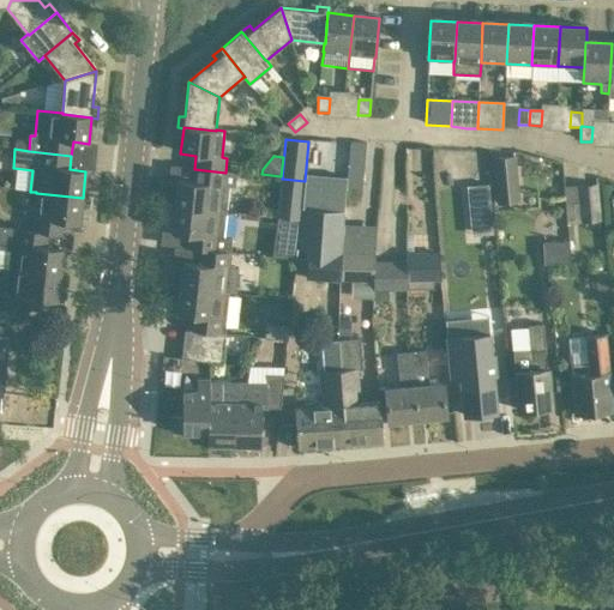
[(495,205),(519,203),(517,159),(492,161),(495,205)]
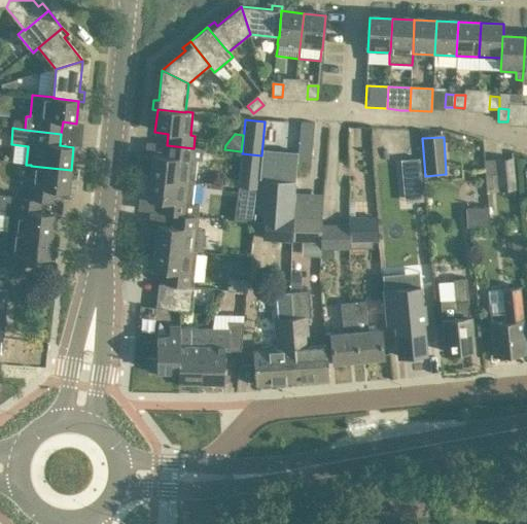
[(152,155),(150,178),(194,182),(197,162),(202,163),(203,150),(194,149),(194,148),(167,145),(166,156),(152,155)]
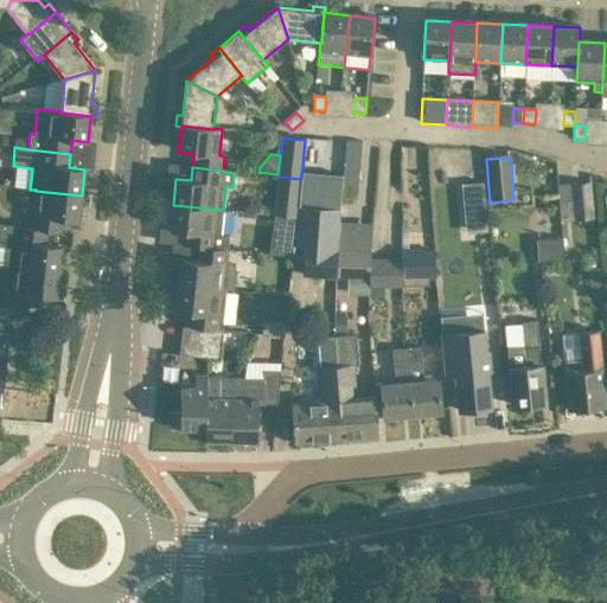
[(274,217),(296,219),(298,207),(301,179),(279,177),(274,217)]
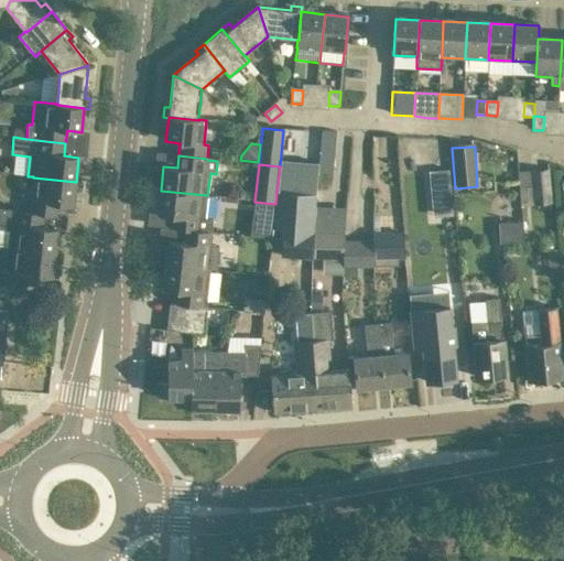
[(429,173),(430,189),(449,186),(448,171),(429,173)]
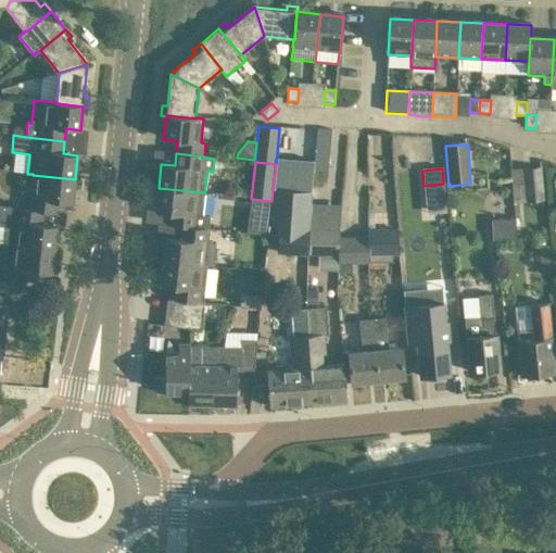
[(540,170),(525,171),(527,203),(543,202),(540,170)]
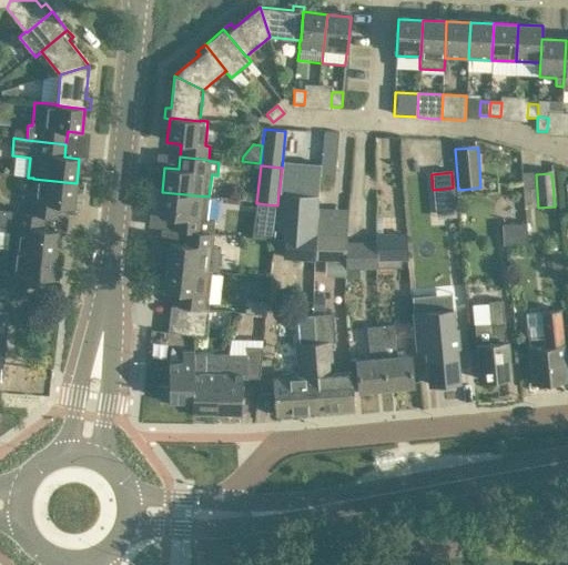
[(77,183),(33,179),(30,215),(44,218),(58,219),(60,205),(73,208),(77,183)]
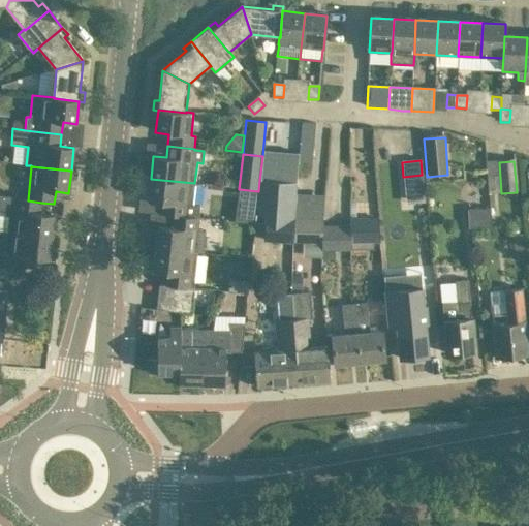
[(160,215),(166,216),(186,217),(197,218),(199,207),(192,206),(194,183),(151,179),(148,202),(161,203),(160,215)]
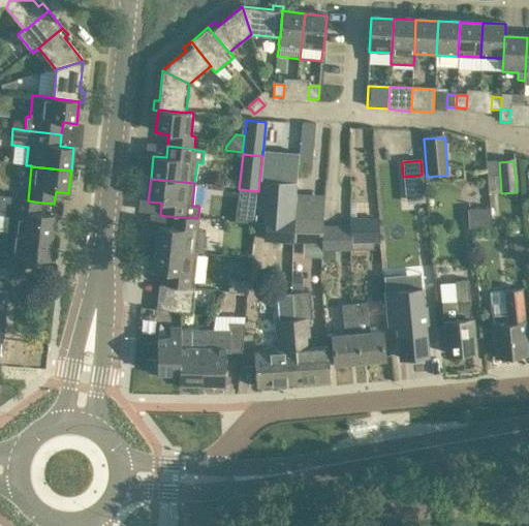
[(5,197),(0,196),(0,216),(8,217),(6,233),(52,238),(54,215),(54,204),(41,203),(28,200),(17,199),(5,197)]
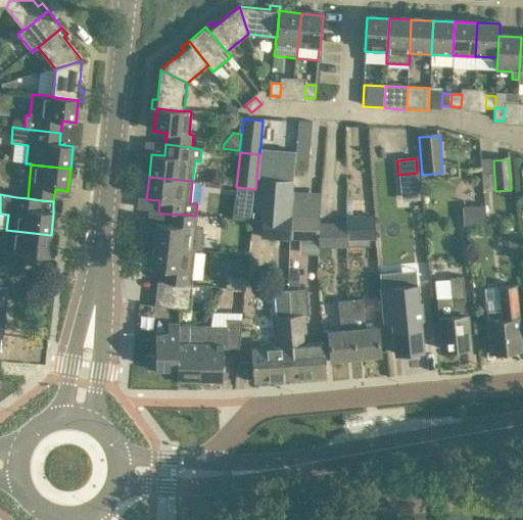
[(289,241),(290,241),(291,217),(290,217),(292,200),(273,199),(271,216),(262,215),(259,240),(289,242),(289,241)]
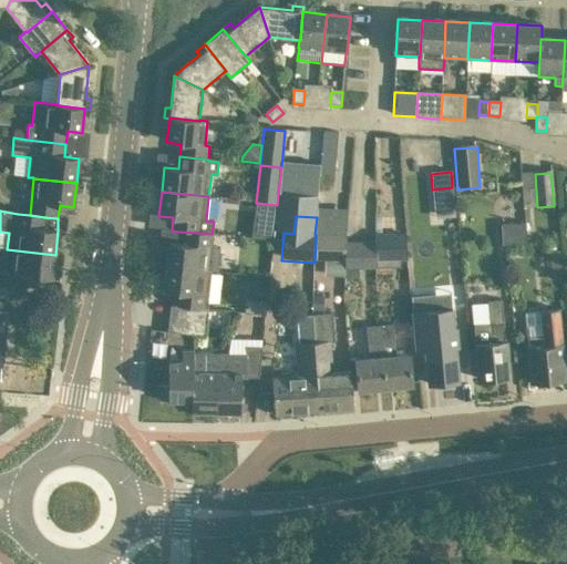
[(527,245),(526,229),(526,224),(502,225),(502,231),(503,246),(527,245)]
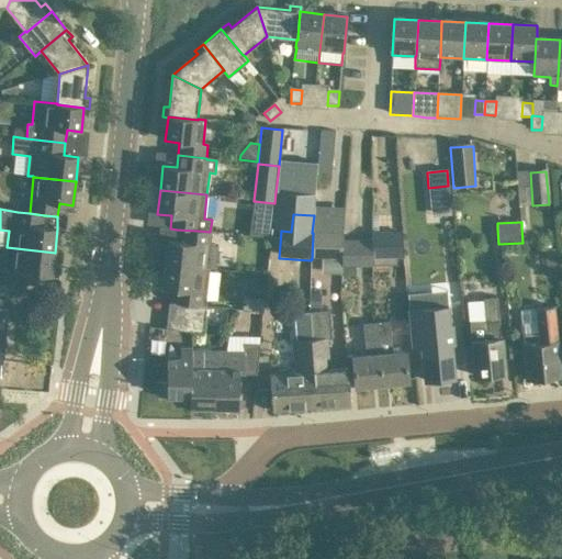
[(202,269),(211,269),(216,270),(218,247),(210,246),(211,232),(210,232),(198,231),(177,230),(176,242),(168,241),(165,264),(202,269)]
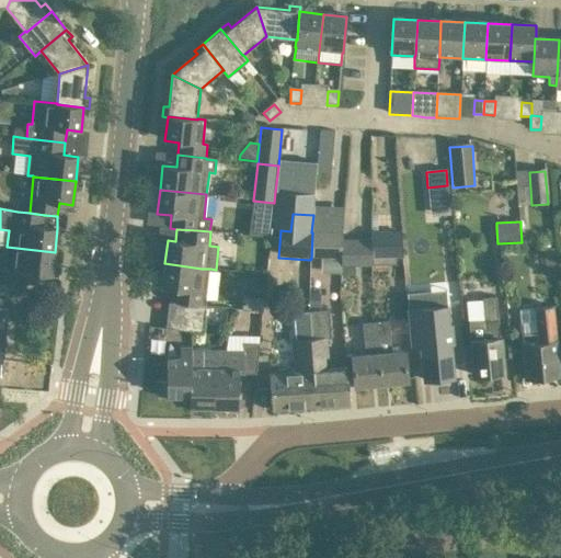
[(316,232),(312,232),(311,259),(321,259),(341,259),(342,242),(343,235),(316,234),(316,232)]
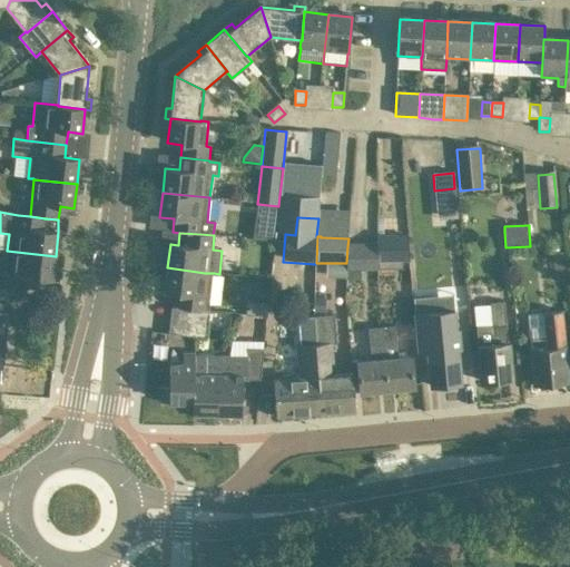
[(377,246),(377,263),(408,263),(408,237),(377,237),(377,246)]
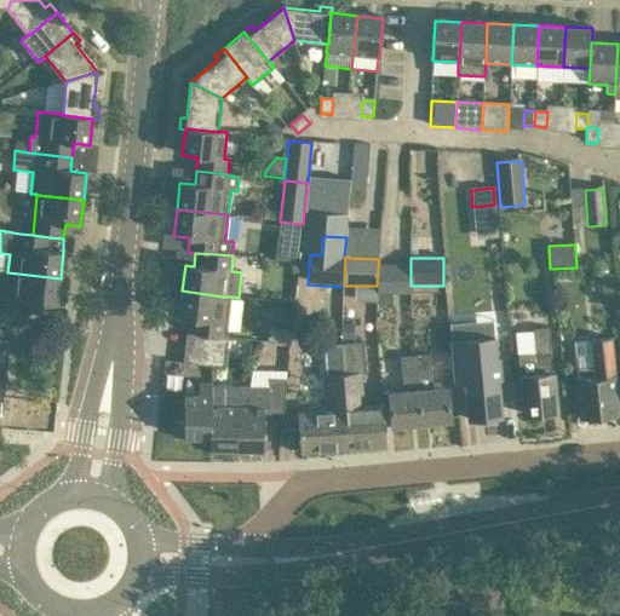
[(411,268),(378,268),(377,286),(377,294),(392,294),(411,294),(411,286),(411,268)]
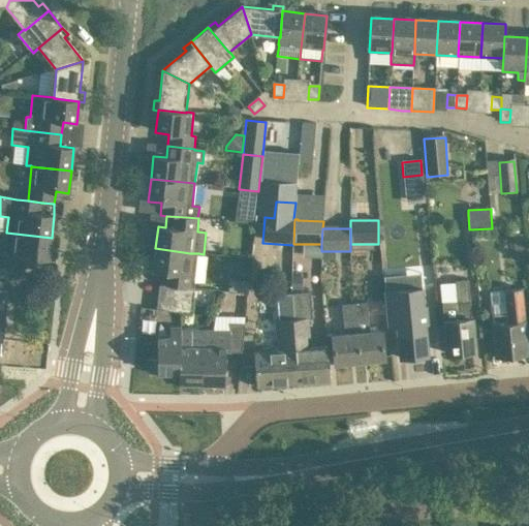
[(49,260),(52,238),(6,233),(4,255),(49,260)]
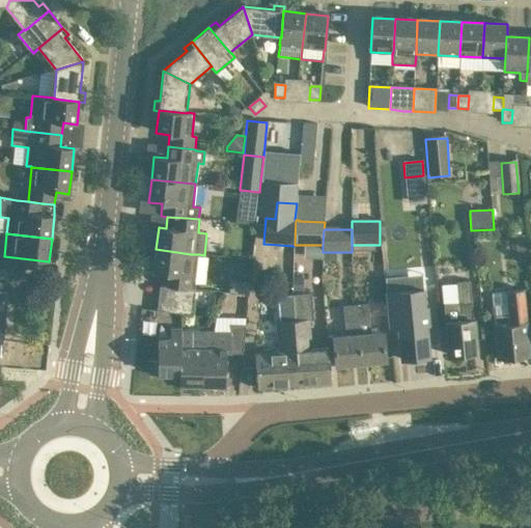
[(509,238),(511,251),(526,249),(524,235),(509,238)]
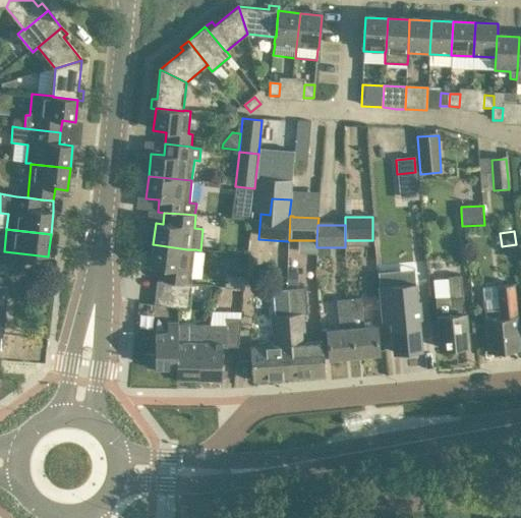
[(162,269),(161,275),(161,282),(166,282),(191,285),(192,278),(195,249),(187,249),(153,244),(151,268),(162,269)]
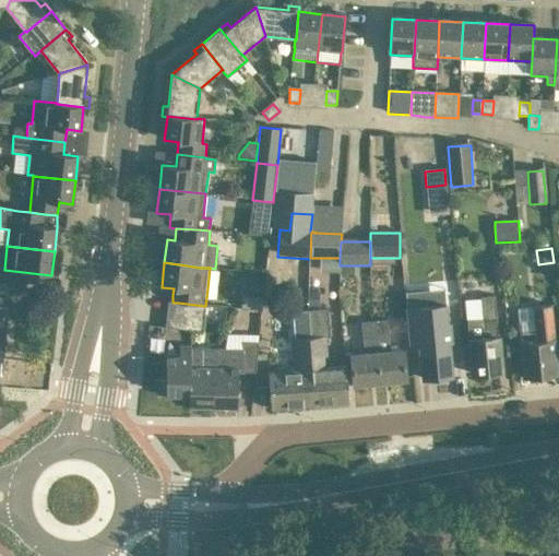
[(319,293),(308,293),(308,308),(319,308),(319,293)]
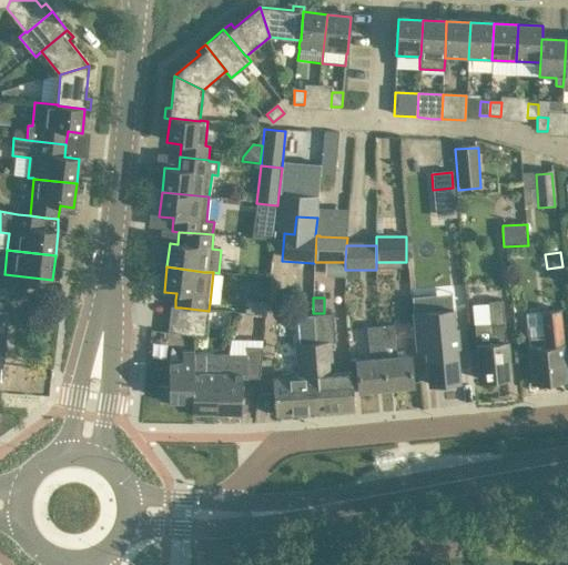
[(267,304),(245,302),(244,315),(265,318),(267,304)]
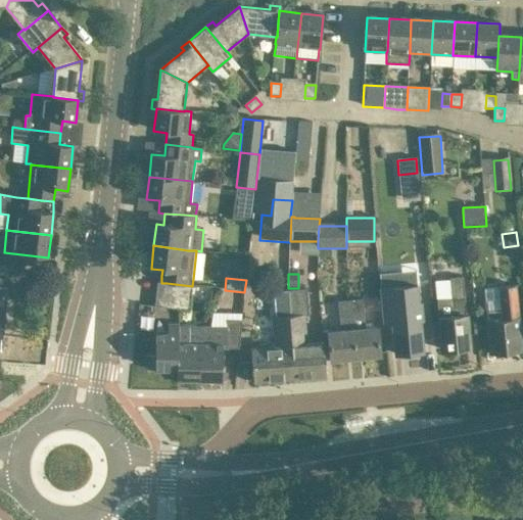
[(452,300),(437,301),(441,350),(470,348),(467,317),(466,317),(463,278),(450,279),(452,300)]
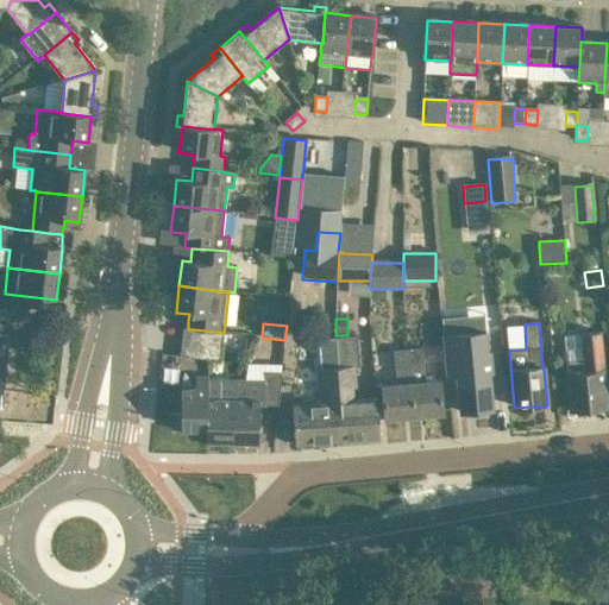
[(194,329),(193,342),(223,346),(224,333),(194,329)]
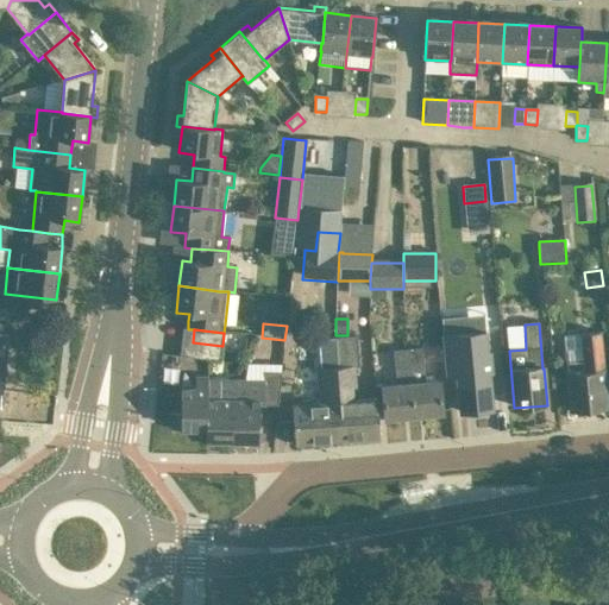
[(582,335),(584,350),(585,361),(566,364),(571,411),(607,408),(604,384),(600,333),(582,335)]
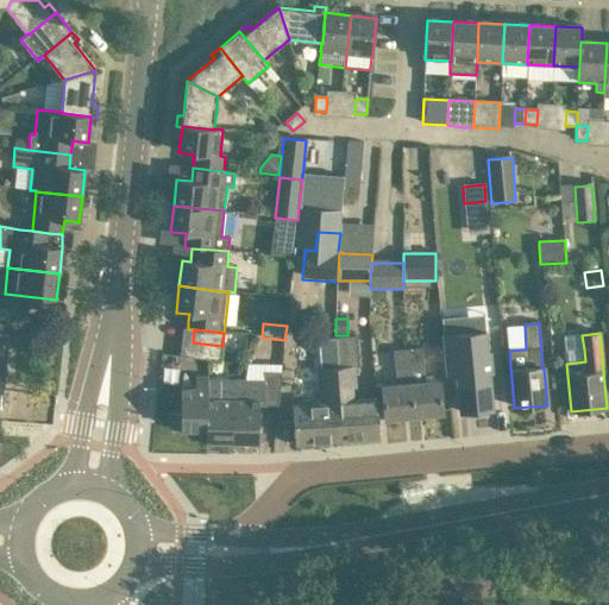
[(356,390),(355,369),(358,369),(356,338),(334,340),(336,369),(337,369),(339,404),(338,405),(340,442),(380,440),(377,402),(351,403),(350,390),(356,390)]
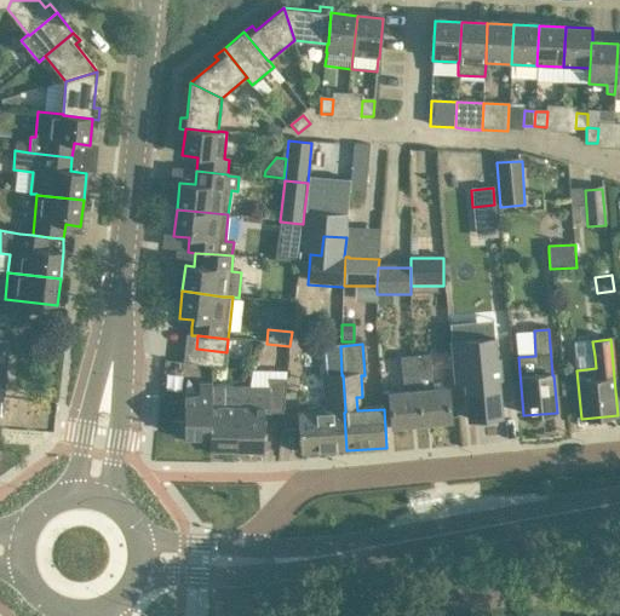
[(195,366),(218,368),(224,369),(227,352),(196,349),(195,366)]
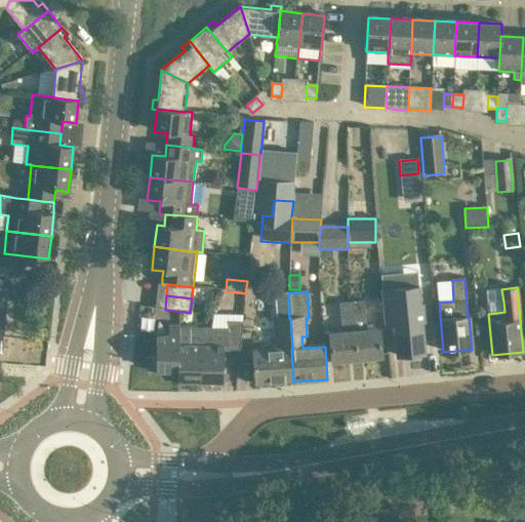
[(363,303),(352,304),(357,360),(381,358),(379,329),(366,330),(363,303)]
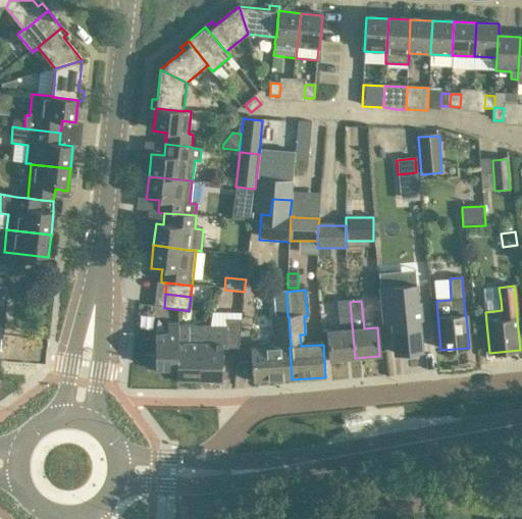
[(327,331),(328,340),(330,360),(355,358),(350,302),(337,303),(341,330),(327,331)]
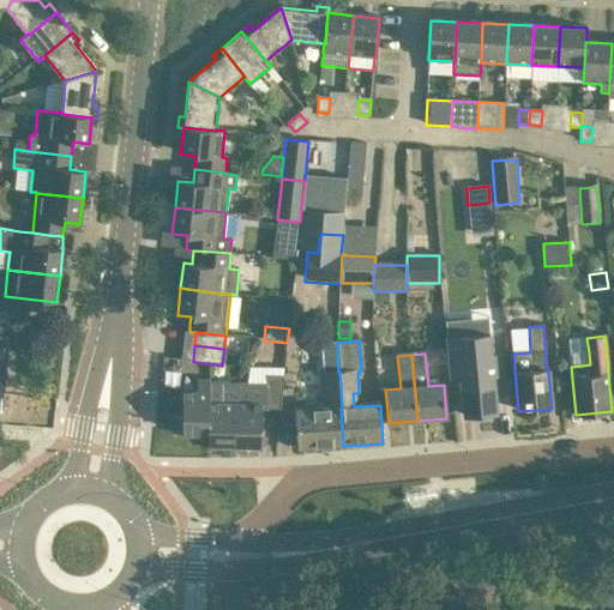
[(497,414),(494,390),(493,374),(477,376),(475,356),(459,358),(461,380),(463,417),(497,414)]
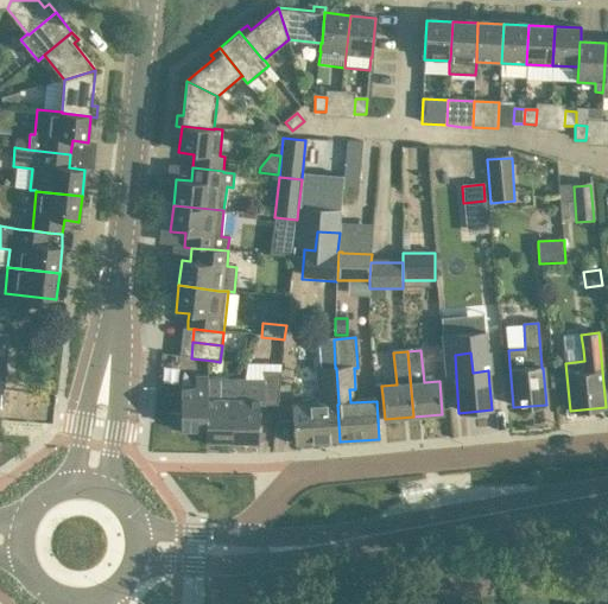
[(336,368),(335,368),(320,369),(321,392),(328,392),(329,404),(292,406),(295,445),(340,442),(337,405),(339,404),(336,368)]
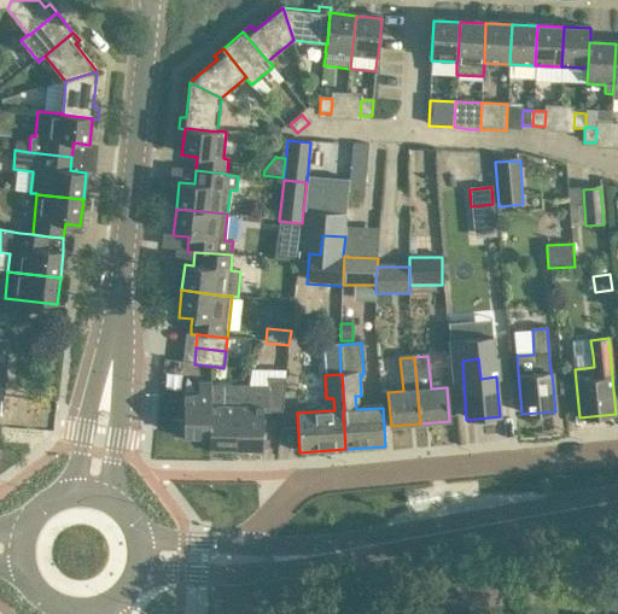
[(283,413),(283,405),(285,378),(269,378),(268,387),(250,386),(249,391),(237,391),(237,449),(263,450),(263,413),(283,413)]
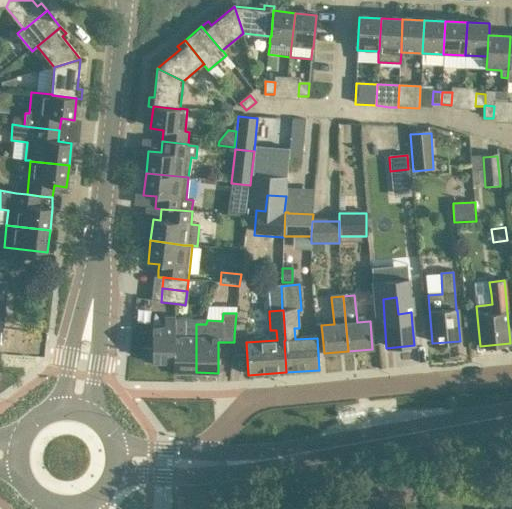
[(175,336),(175,320),(175,318),(164,318),(164,328),(152,327),(152,350),(145,350),(144,362),(173,363),(175,336)]
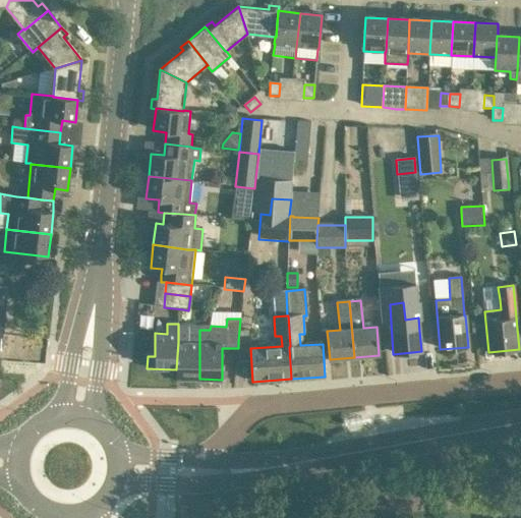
[(210,330),(211,326),(178,326),(178,342),(176,369),(176,379),(199,379),(199,330),(210,330)]
